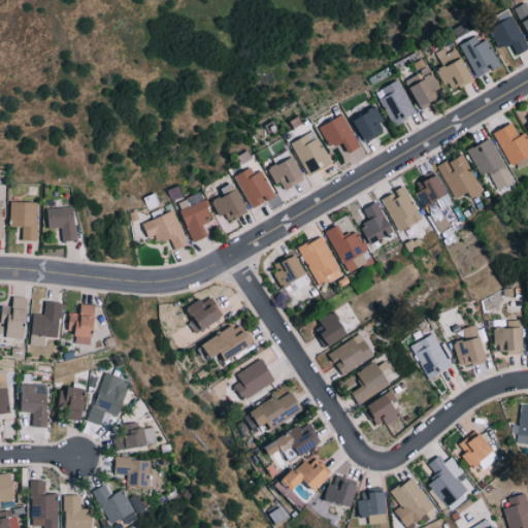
[(515,8),(527,35),(527,9),(525,3),(515,8)]
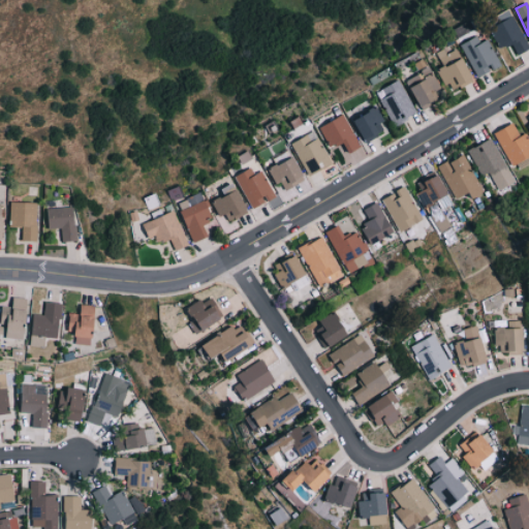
[(528,50),(528,48),(509,9),(497,16),(501,24),(490,29),(499,50),(511,43),(518,56),(528,50)]
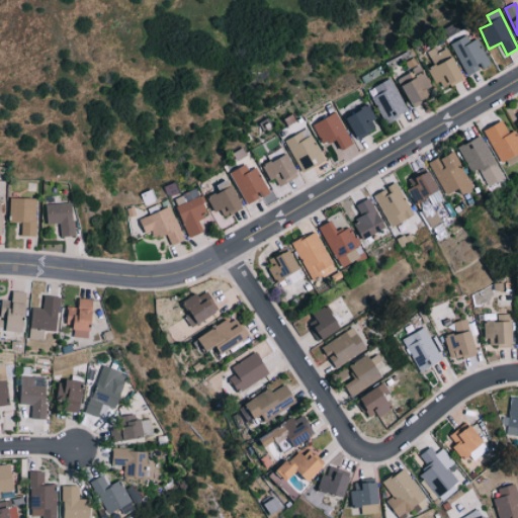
[(469,42),(467,36),(452,42),(465,76),(490,66),(479,38),(469,42)]
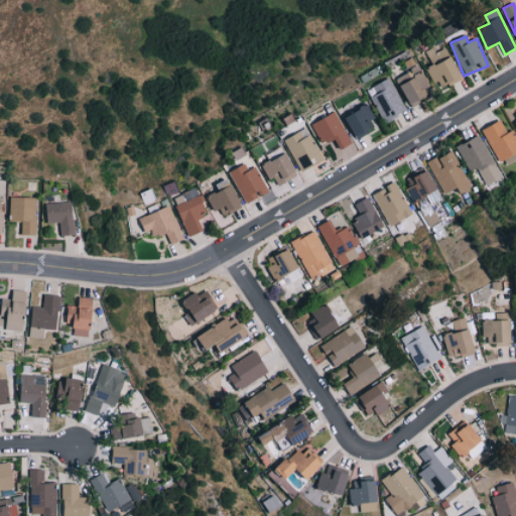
[(463,79),(447,47),(435,52),(433,47),(425,51),(432,66),(428,68),(439,90),(463,79)]
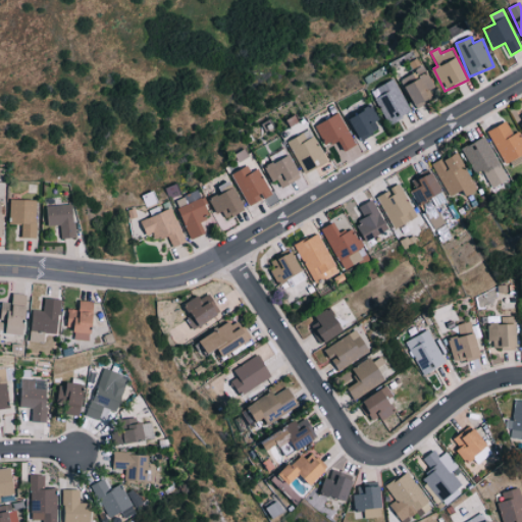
[(422,62),(412,66),(415,73),(404,79),(414,107),(435,99),(422,62)]
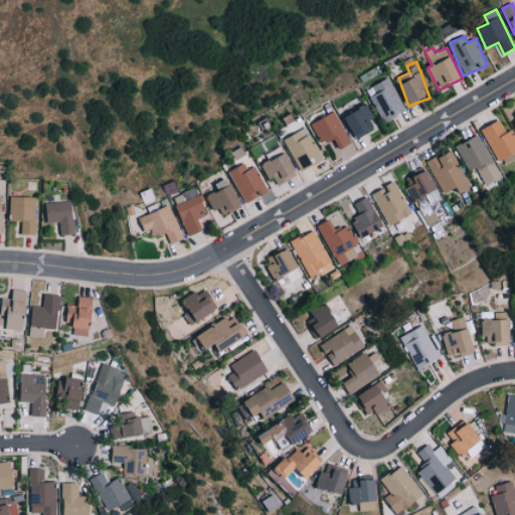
[(384,120),(403,114),(392,78),(372,84),(384,120)]
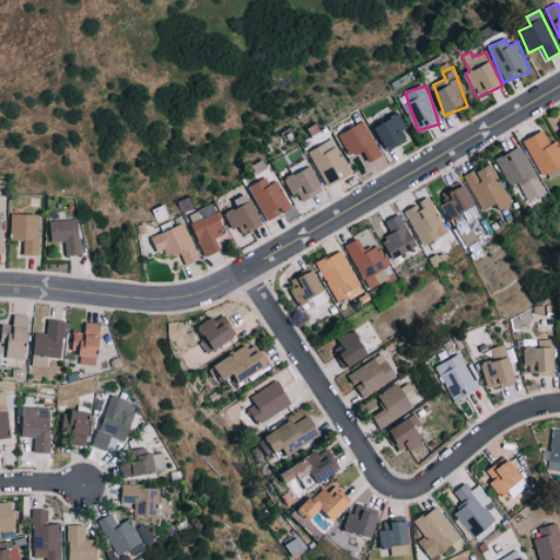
[(407,142),(403,130),(407,129),(401,115),(376,125),(385,150),(407,142)]
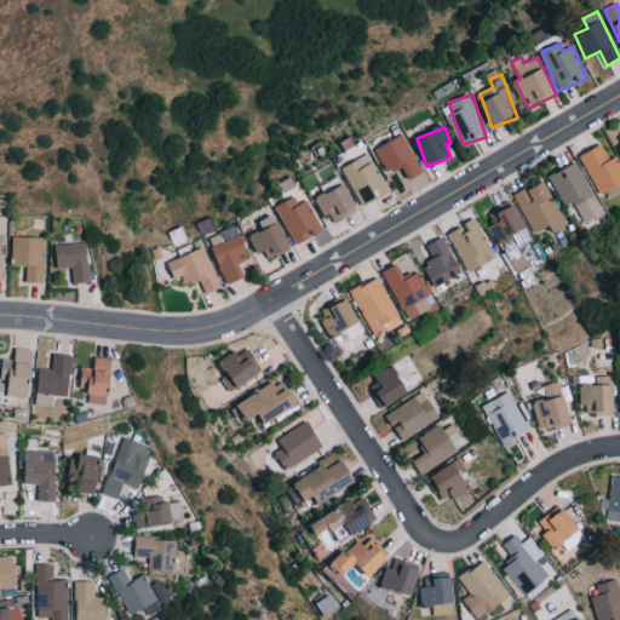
[(402,167),(409,181),(423,173),(402,133),(373,149),(386,174),(402,167)]
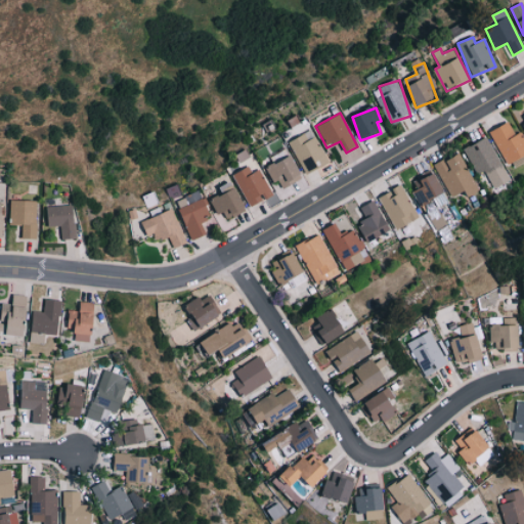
[(514,135),(509,123),(490,131),(506,165),(523,156),(523,138),(521,132),(514,135)]
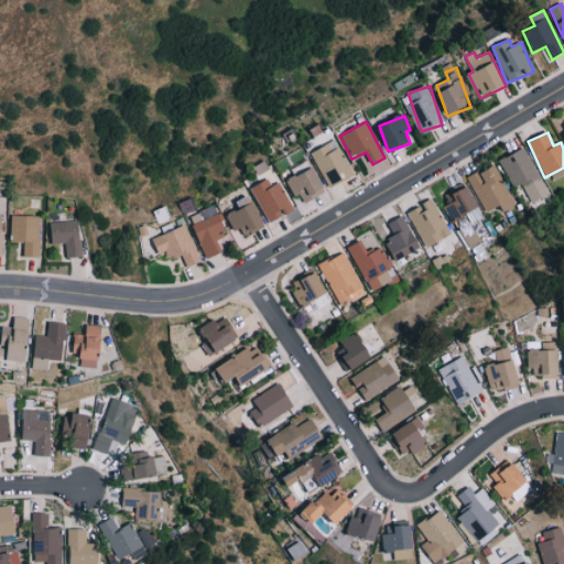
[(353,177),(336,140),(311,151),(327,188),(353,177)]
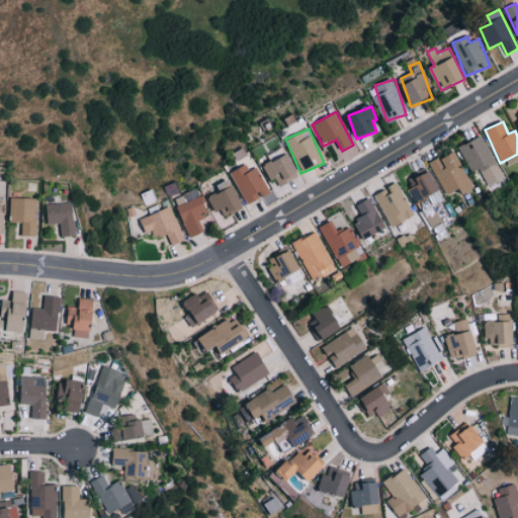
[(488,187),(503,180),(483,136),(458,147),(469,173),(480,169),(488,187)]
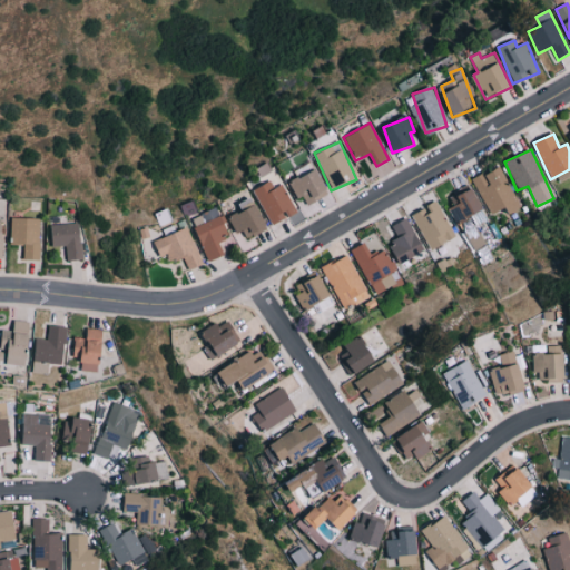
[(472,180),(490,215),(507,207),(510,214),(521,208),(500,167),(472,180)]
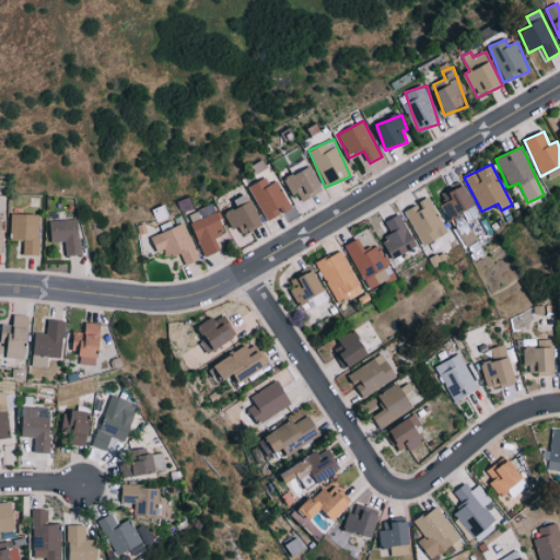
[(284,179),(292,196),(299,194),(302,201),(323,190),(312,166),(284,179)]
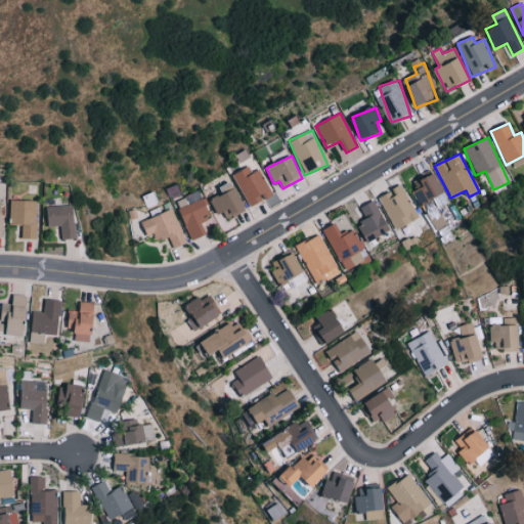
[(231,176),(252,208),(272,194),(252,163),(231,176)]
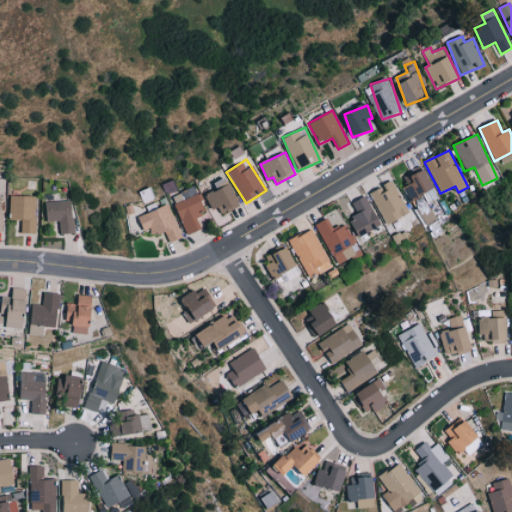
[(212,210),(217,208),(220,215),(240,206),(227,177),(214,183),(216,189),(204,195),(212,210)]
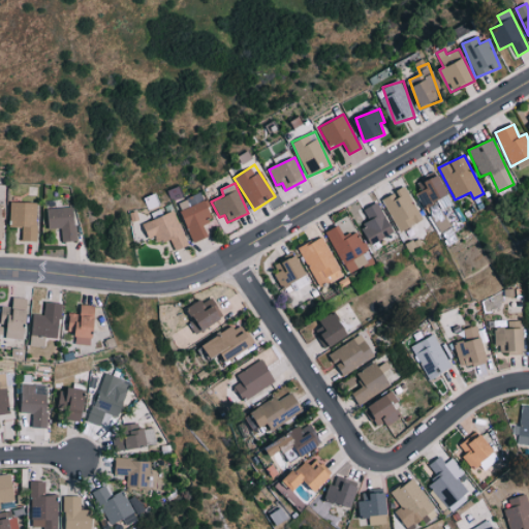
[(382,198),(398,232),(422,221),(406,187),(382,198)]
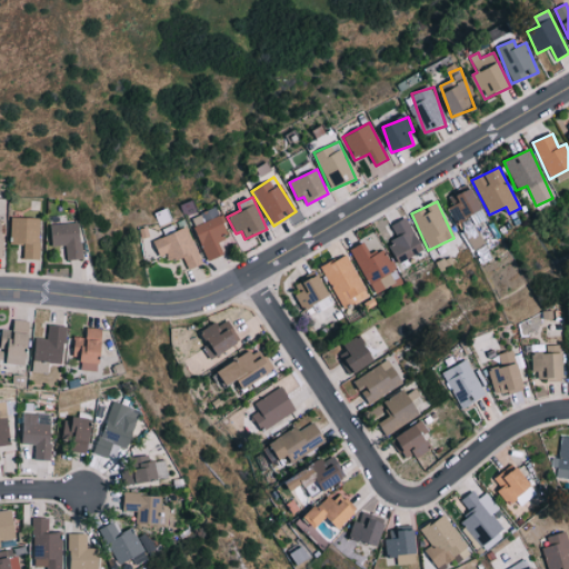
[(225,256),(219,240),(228,237),(218,208),(191,217),(206,261),(225,256)]
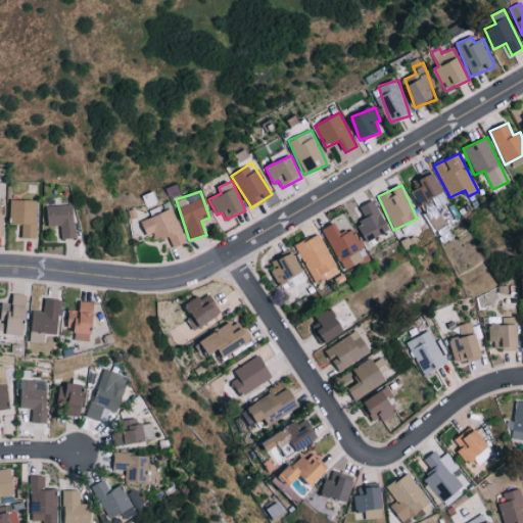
[(21,225),(20,238),(36,238),(37,200),(9,200),(8,225),(21,225)]
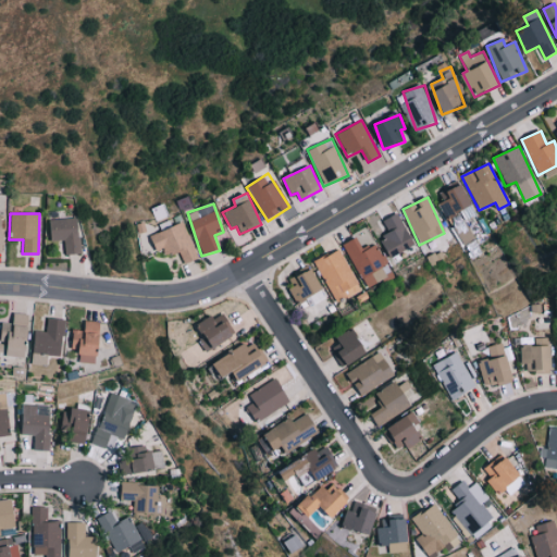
[(391,258),(415,245),(398,213),(383,221),(390,234),(381,238),(391,258)]
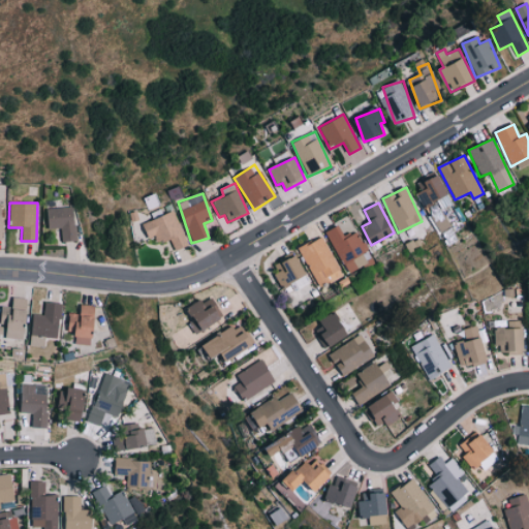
[(48,229),(60,227),(62,242),(76,241),(73,207),(45,209),(48,229)]
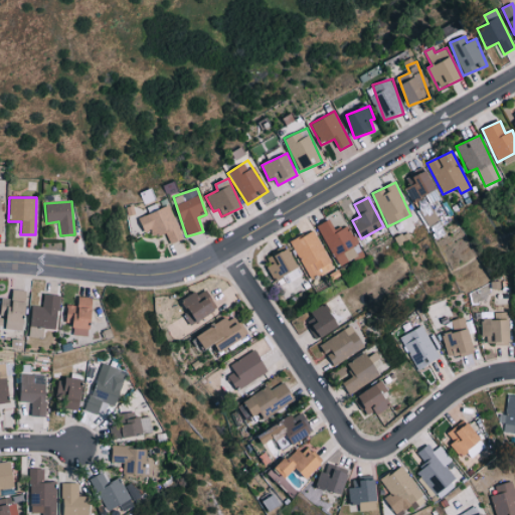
[(144,232),(150,229),(153,237),(166,232),(170,243),(182,239),(170,206),(139,217),(144,232)]
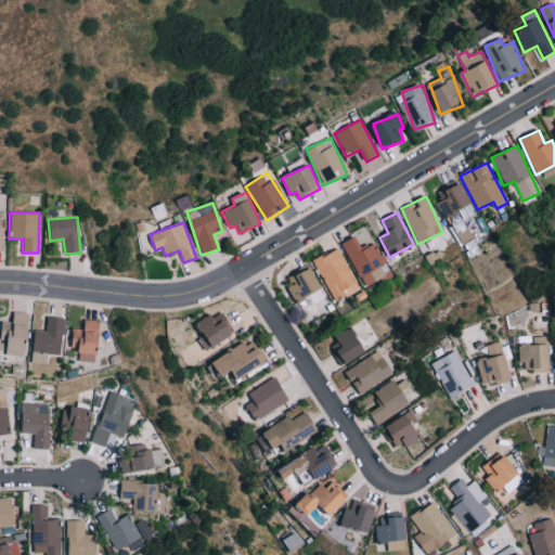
[(363,288),(384,280),(383,278),(389,274),(375,243),(361,248),(356,237),(344,242),(363,288)]
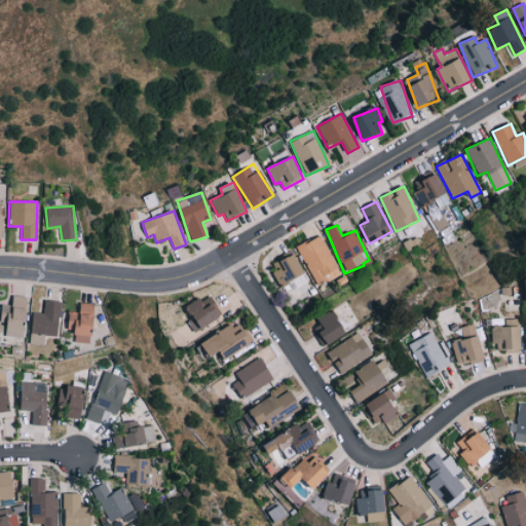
[(340,273),(320,235),(297,248),(317,286),(340,273)]
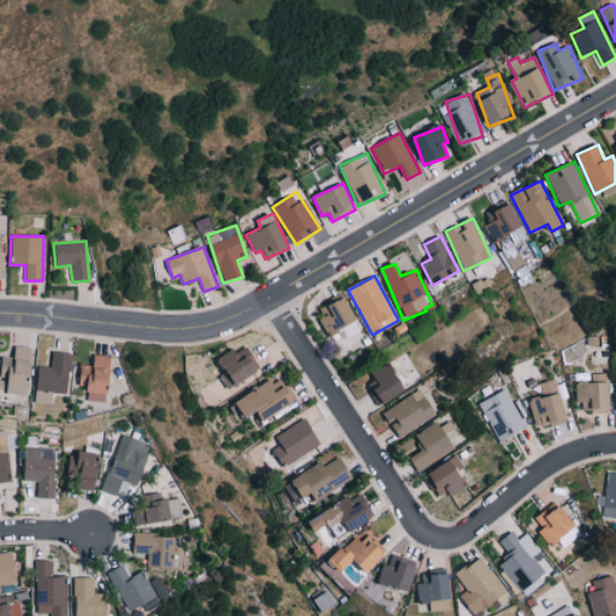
[(341,337),(338,331),(357,323),(347,297),(320,309),(324,318),(320,319),(330,342),(341,337)]
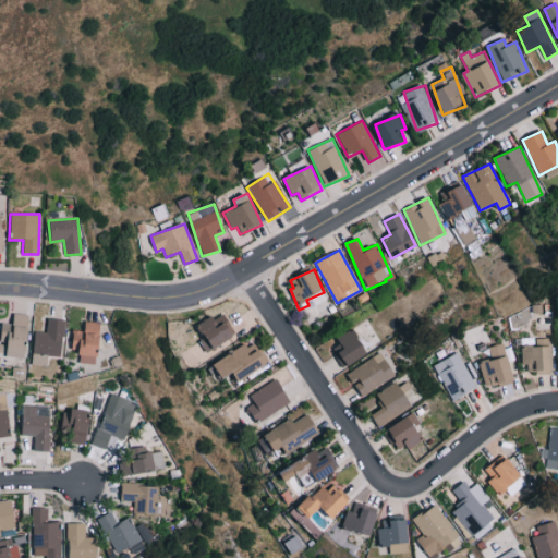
[(28,315),(13,314),(12,324),(2,323),(1,343),(7,343),(5,358),(26,358),(28,315)]
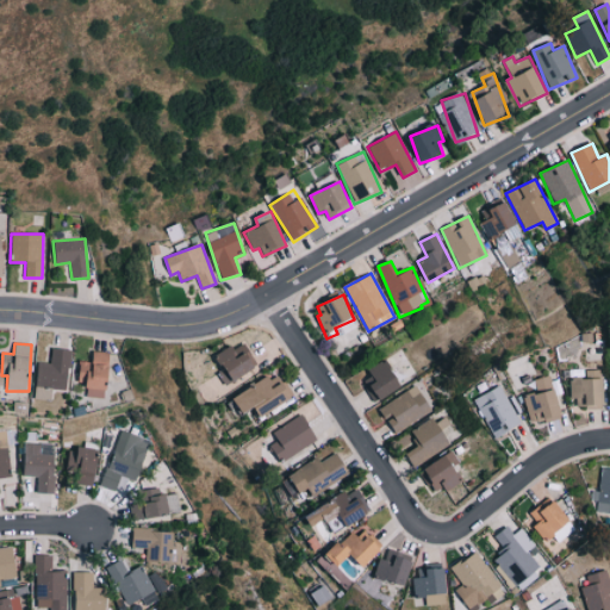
[(223,371),(218,373),(226,386),(257,367),(244,344),(235,349),(232,346),(215,356),(223,371)]
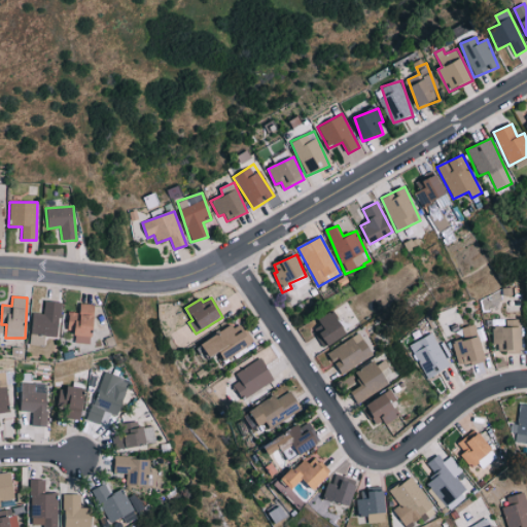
[(63,303),(45,301),(43,314),(34,313),(30,344),(44,347),(45,336),(57,338),(63,303)]
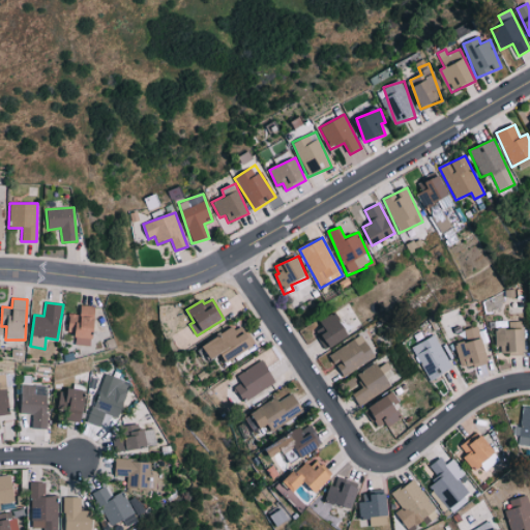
[(95,305),(81,305),(81,315),(68,314),(67,332),(76,332),(76,345),(94,346),(95,305)]
